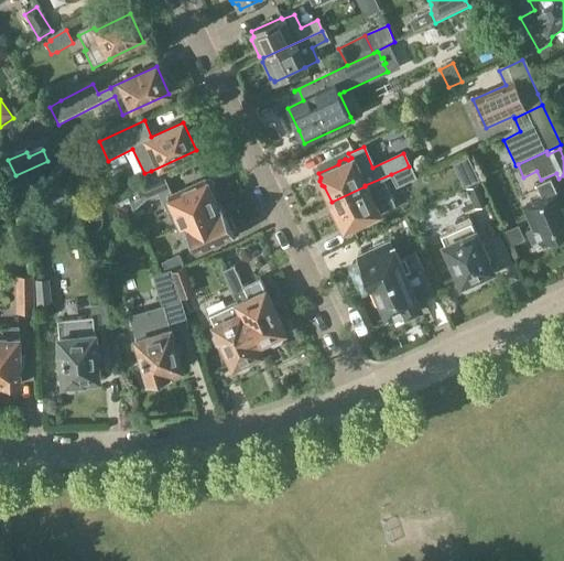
[(413,177),(409,166),(391,174),(396,185),(413,177)]
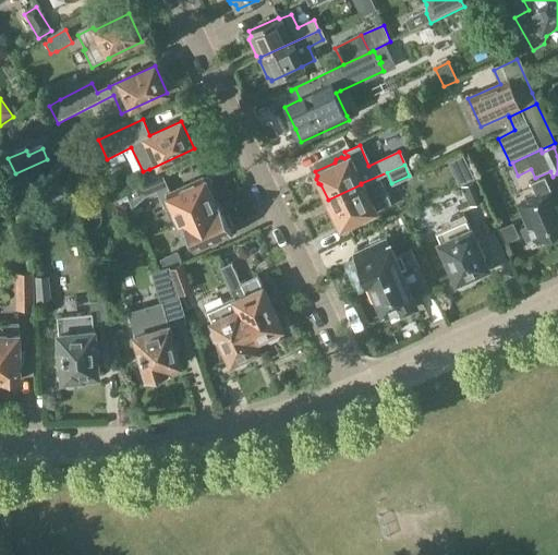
[(557,228),(557,203),(552,188),(549,189),(544,177),(531,182),(536,195),(520,203),(529,224),(520,228),(525,240),(534,236),(535,239),(557,228)]
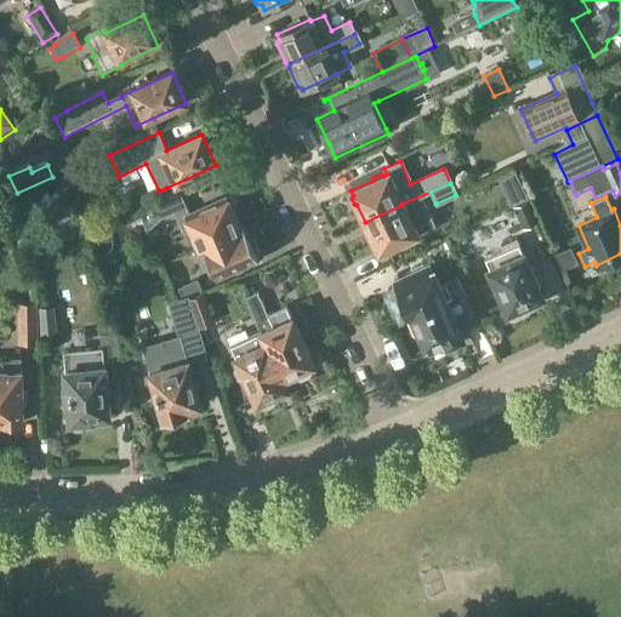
[(157,209),(161,222),(175,216),(184,236),(193,233),(200,251),(204,249),(245,230),(244,228),(239,230),(233,217),(237,213),(237,212),(237,209),(237,206),(234,204),(232,203),(227,204),(227,201),(191,218),(181,198),(157,209)]
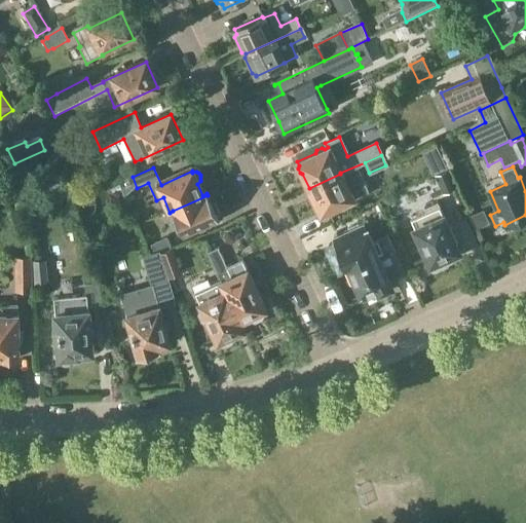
[(443,196),(456,191),(449,173),(436,177),(443,196)]
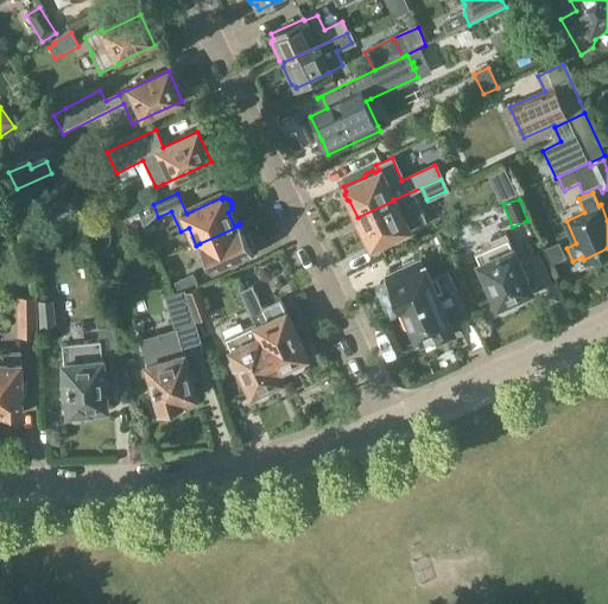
[(406,229),(393,201),(358,217),(363,230),(362,234),(365,240),(368,241),(369,246),(391,235),(394,236),(400,234),(401,231),(406,229)]
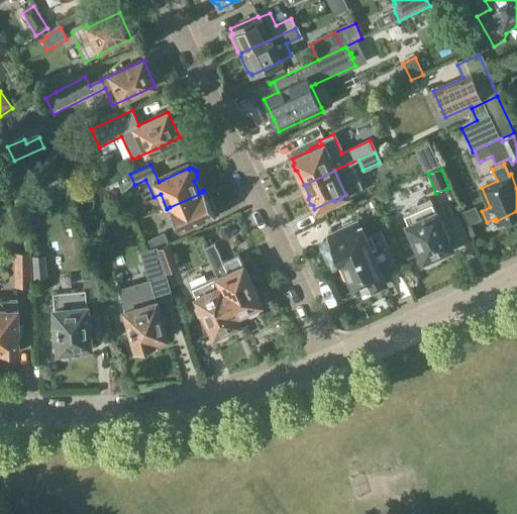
[(114,196),(122,192),(117,183),(110,186),(114,196)]
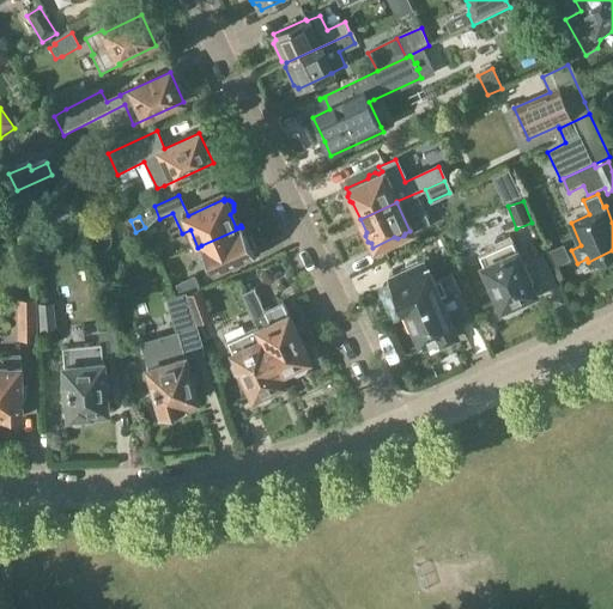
[(201,245),(216,275),(255,257),(242,227),(201,245)]
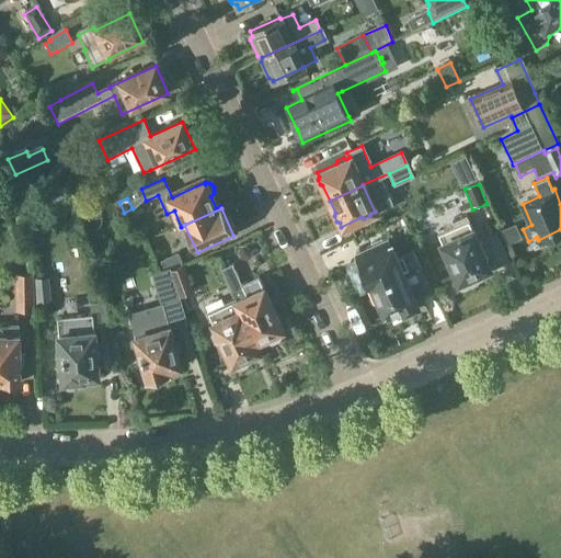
[(451,220),(454,226),(436,234),(457,281),(489,266),(485,257),(488,255),(480,239),(478,240),(466,215),(451,220)]
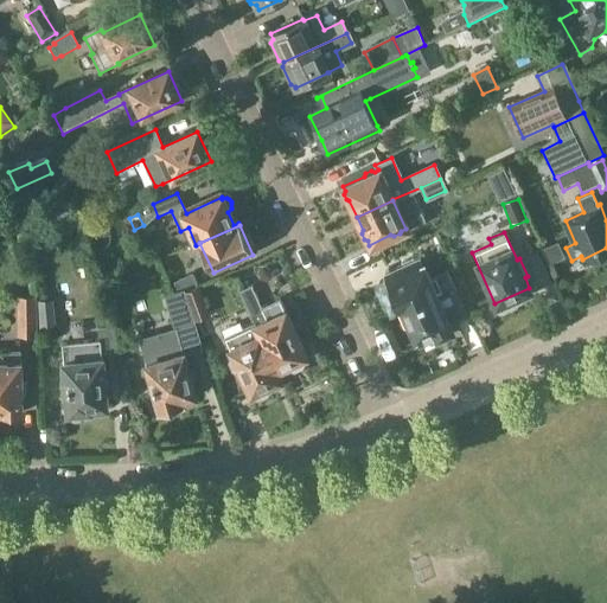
[(434,292),(443,288),(453,283),(448,273),(447,270),(438,275),(439,277),(433,280),(427,265),(423,267),(420,261),(384,276),(398,308),(434,292)]
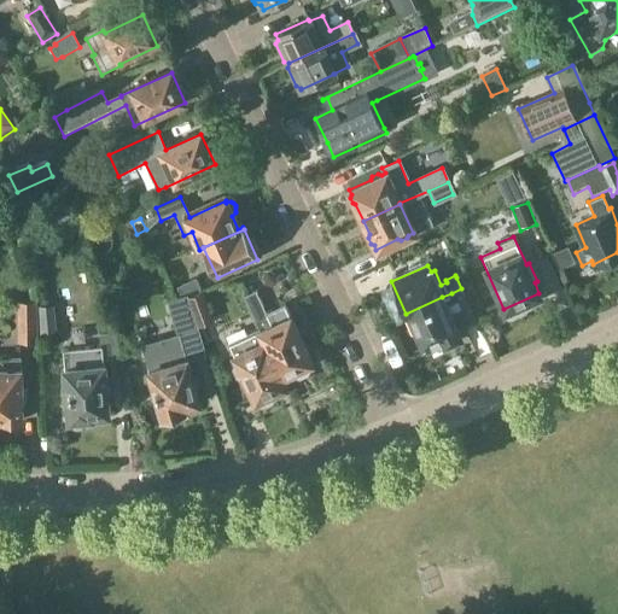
[(178,290),(181,298),(185,296),(202,291),(197,281),(178,290)]
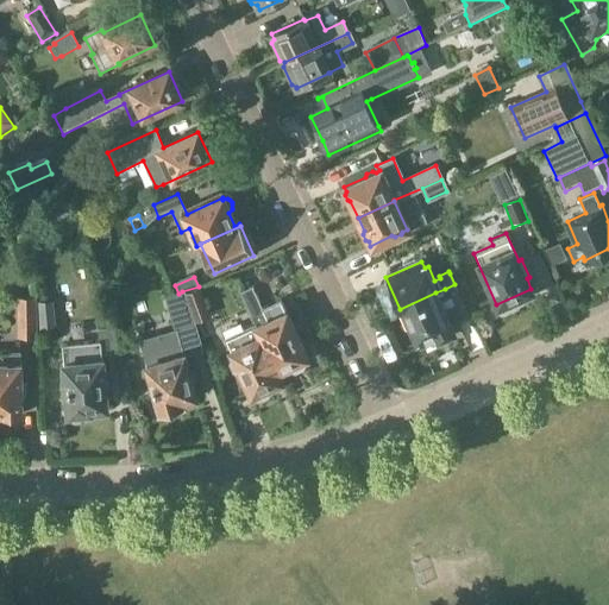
[(435,292),(400,309),(418,346),(419,346),(421,351),(441,341),(443,342),(458,335),(452,321),(456,319),(457,321),(469,315),(454,284),(445,289),(435,292)]
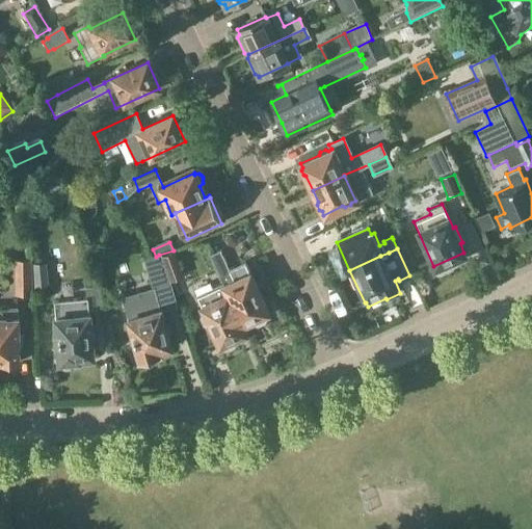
[(221,253),(211,258),(223,285),(243,326),(256,321),(259,322),(265,319),(266,316),(269,314),(245,263),(229,270),(221,253)]
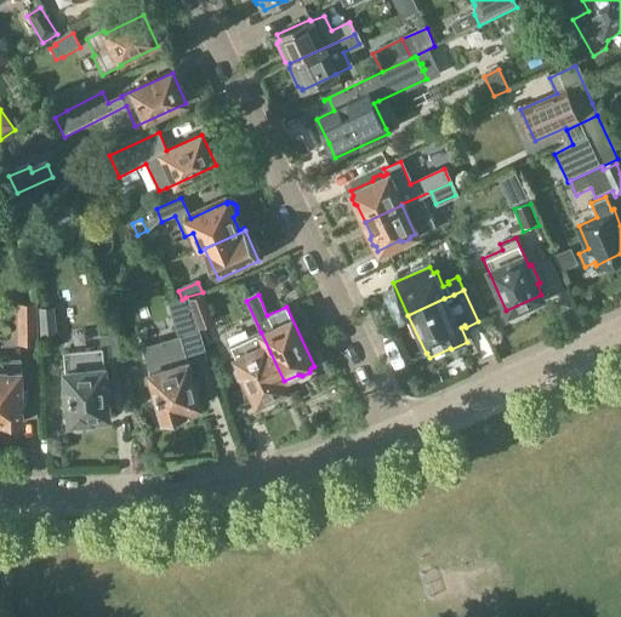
[(200,331),(216,325),(205,296),(189,302),(200,331)]
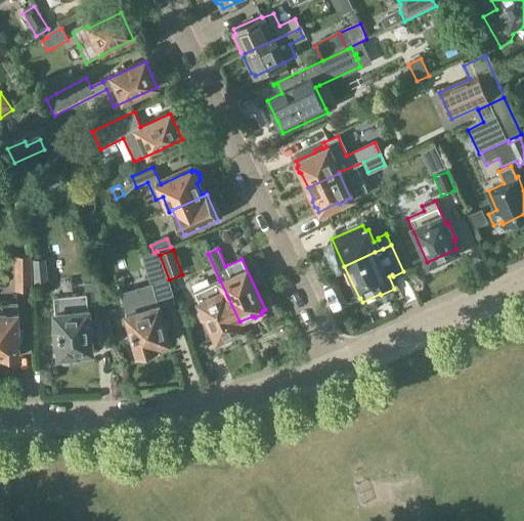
[(31,259),(16,259),(16,292),(31,292),(31,259)]
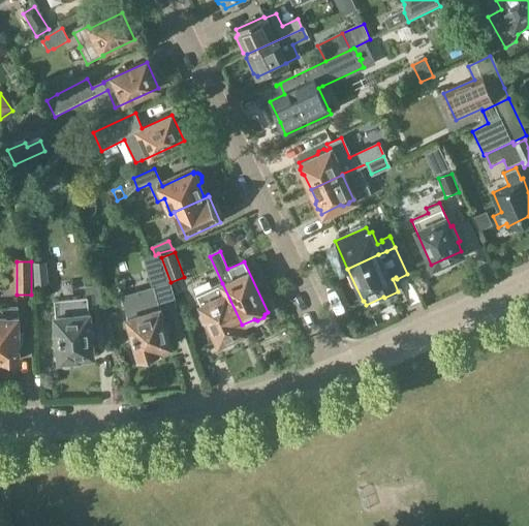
[(169,282),(153,287),(161,312),(178,308),(169,282)]
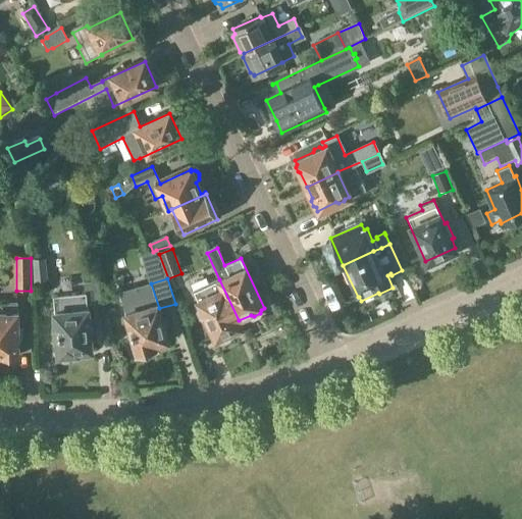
[(219,279),(194,292),(198,302),(200,306),(197,310),(200,317),(205,317),(216,341),(219,340),(223,341),(228,338),(229,334),(243,328),(239,320),(219,279)]
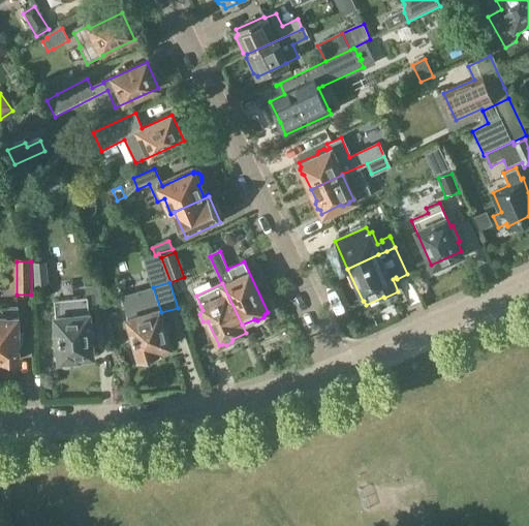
[(87,299),(55,302),(56,315),(61,363),(62,363),(66,366),(75,365),(79,362),(82,362),(82,360),(94,359),(89,312),(89,308),(103,307),(98,286),(86,288),(87,299)]
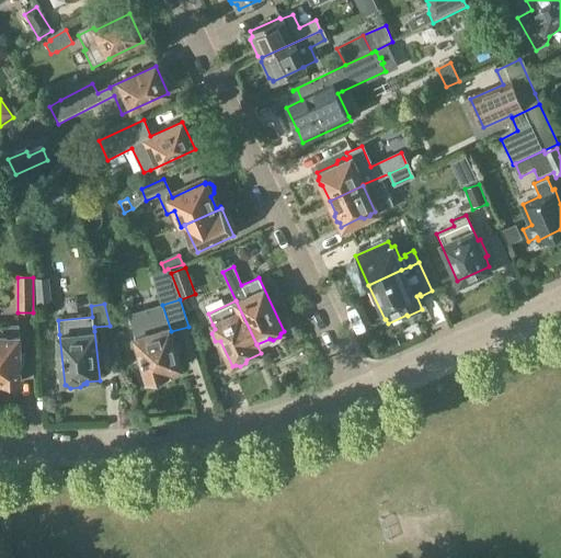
[(161,305),(128,316),(148,380),(150,379),(152,385),(165,380),(164,375),(168,375),(167,373),(181,368),(171,331),(162,305),(161,305)]
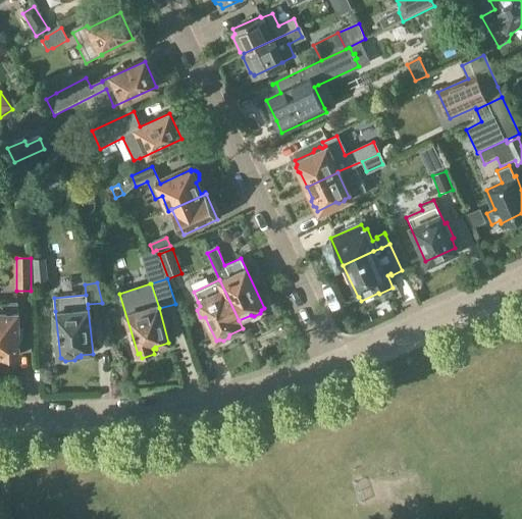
[(0,354),(17,354),(17,302),(0,301),(0,354)]
